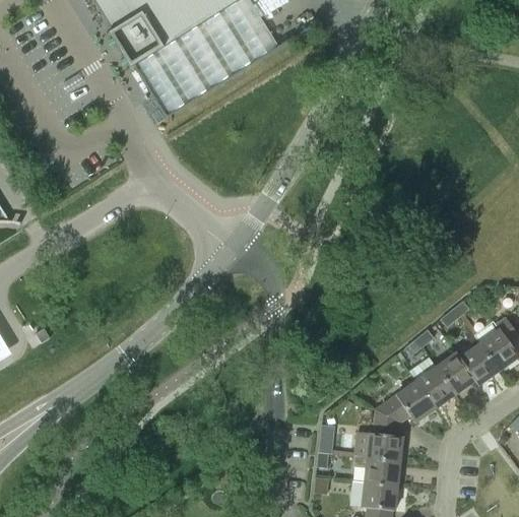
[(92,0),(123,48),(134,65),(225,8),(238,0),(92,0)]
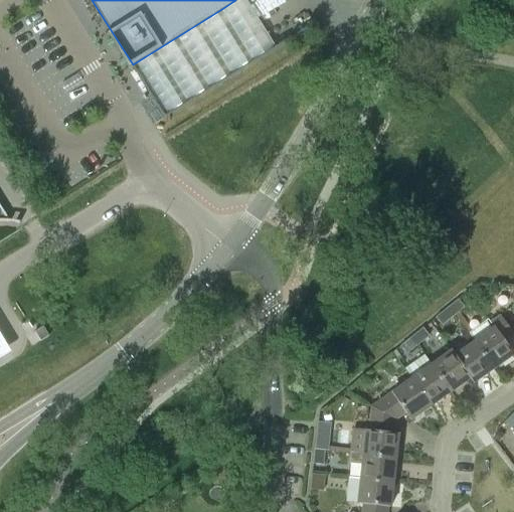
[(10,219),(10,217),(0,201),(0,218),(3,219),(10,219)]
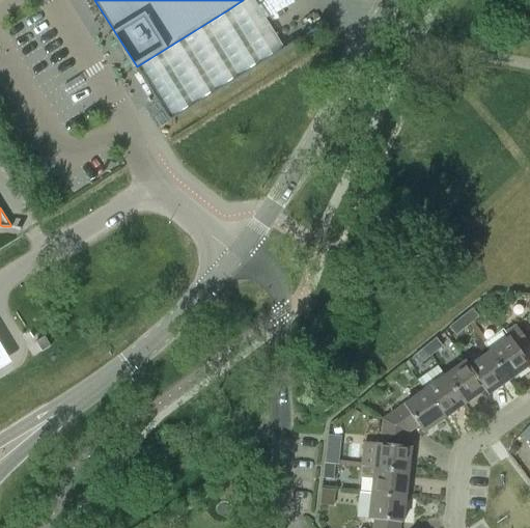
[(461,315),(468,324),(479,314),(473,306),(461,315)]
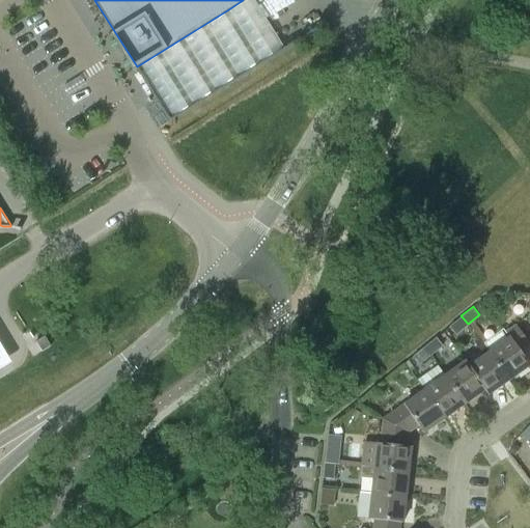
[(468,324),(461,315),(450,324),(456,333),(468,324)]
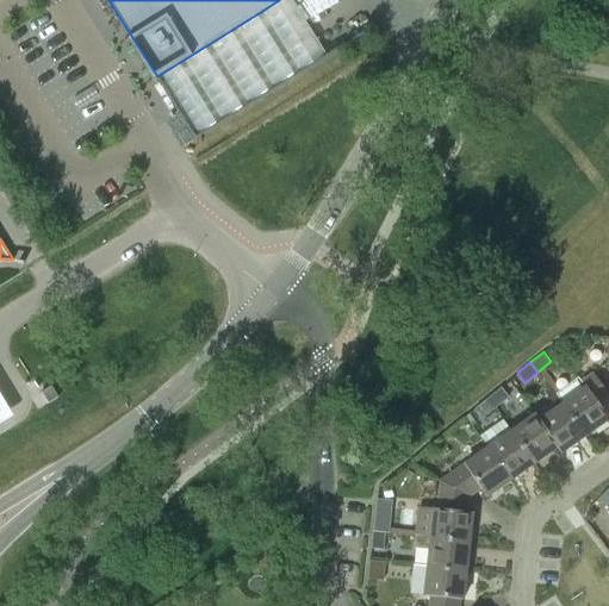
[(588,386),(564,403),(586,435),(608,419),(608,416),(598,401),(608,395),(608,392),(594,370),(582,379),(588,386)]
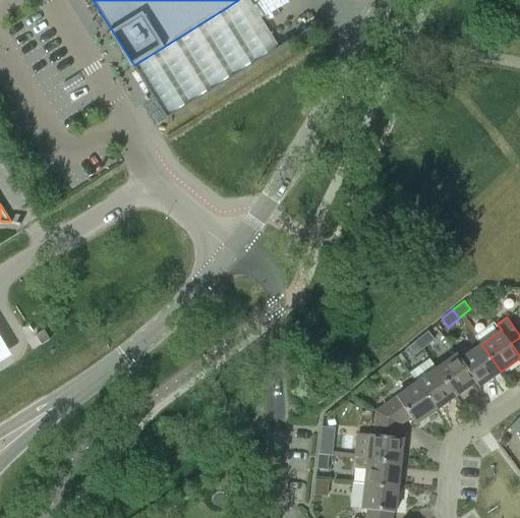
[(36,333),(42,343),(50,338),(44,328),(39,331),(36,333)]
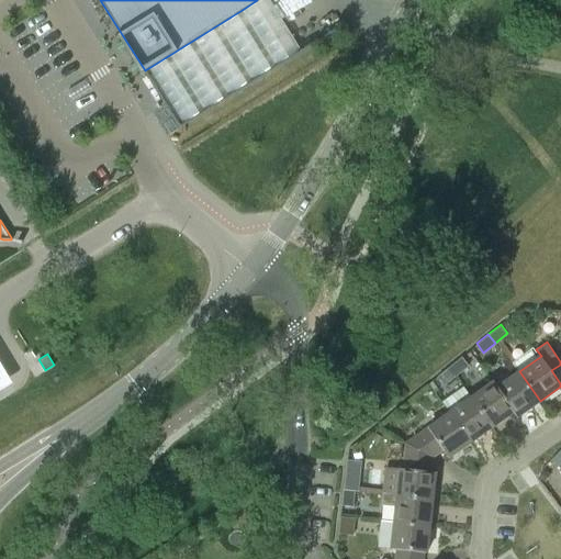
[(450,365),(457,375),(469,364),(462,355),(450,365)]
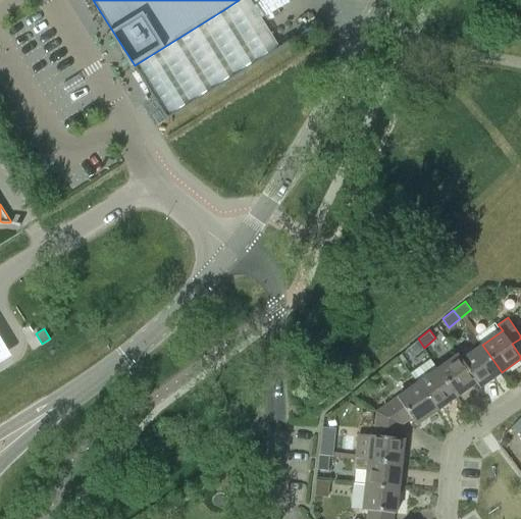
[(424,348),(418,339),(407,348),(414,356),(424,348)]
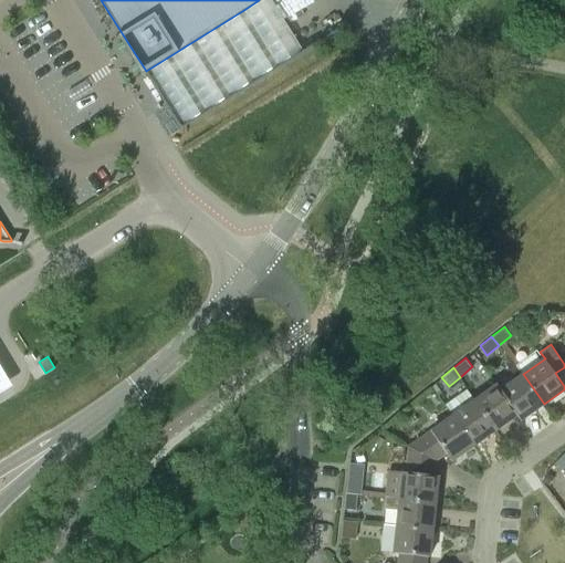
[(0,398),(11,392),(0,372),(0,398)]
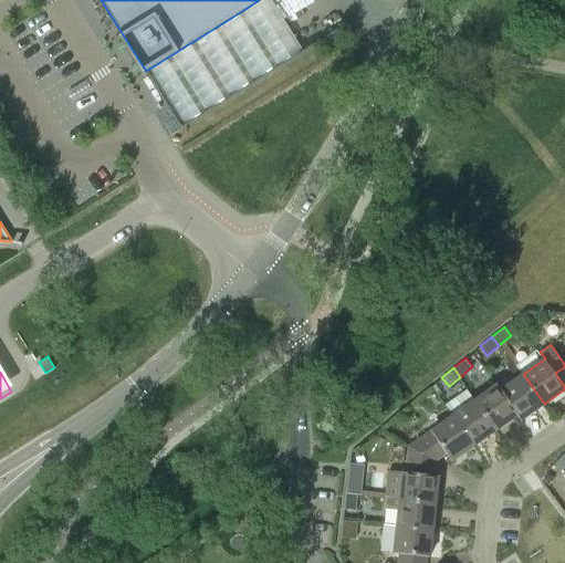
[(523,374),(501,389),(519,414),(522,419),(544,404),(523,374)]
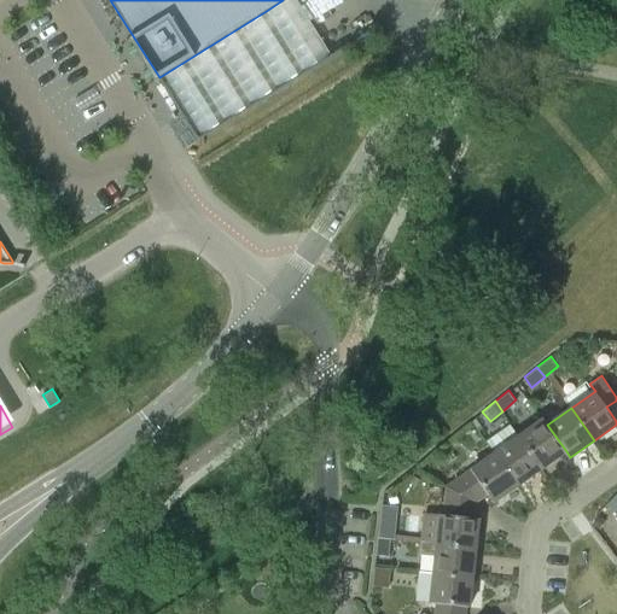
[(566,451),(547,425),(543,419),(519,434),(542,468),(566,451)]
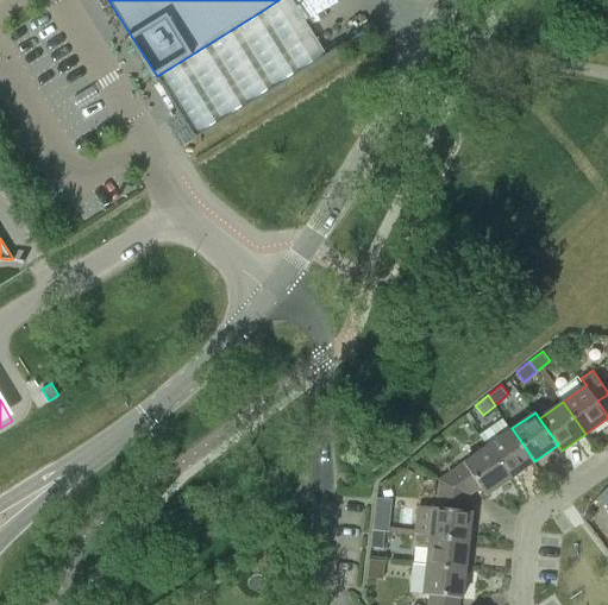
[(512,428),(488,445),(511,478),(534,461),(512,428)]
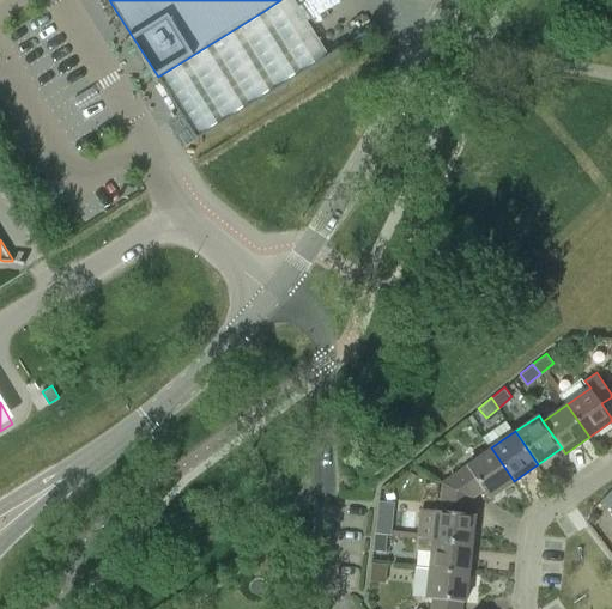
[(491,448),(444,481),(472,497),(484,488),(490,498),(514,481),(491,448)]
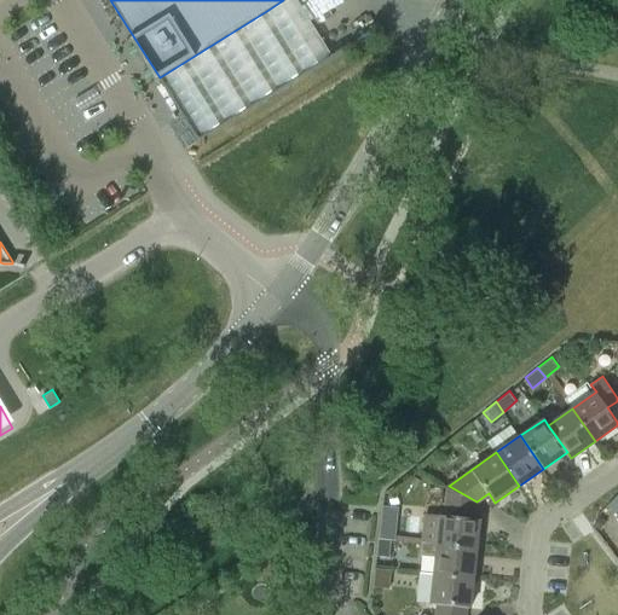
[(449,486),(446,509),(446,516),(426,514),(422,541),(478,547),(481,518),(475,517),(477,502),(449,486)]
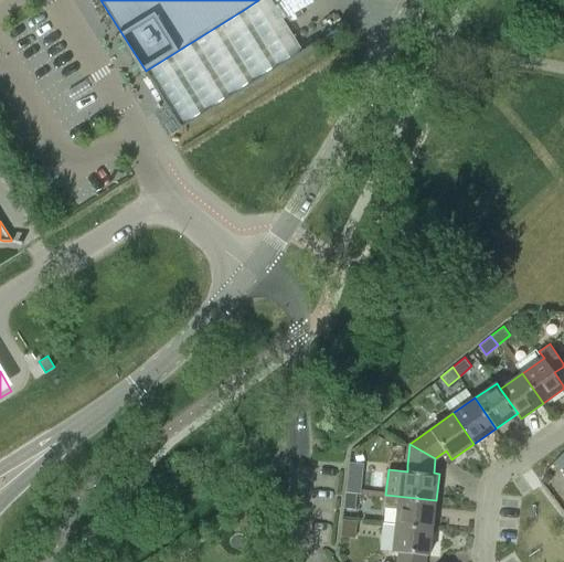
[(348,478),(346,490),(358,491),(360,491),(362,479),(348,478)]
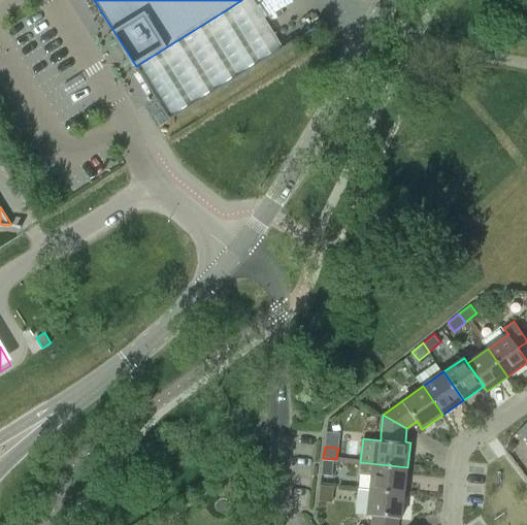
[(334,459),(323,458),(322,472),(332,473),(334,459)]
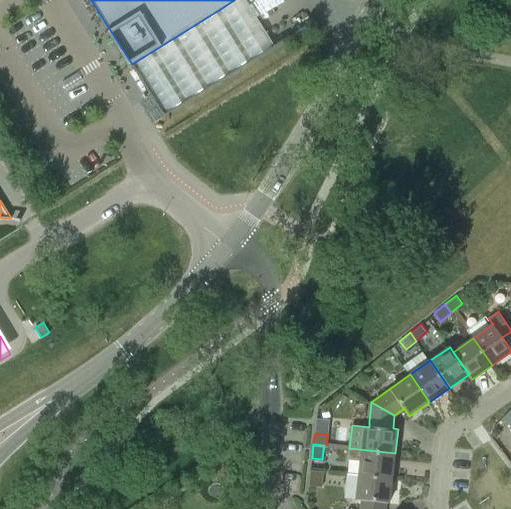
[(361,459),(360,474),(392,478),(395,453),(349,448),(348,457),(361,459)]
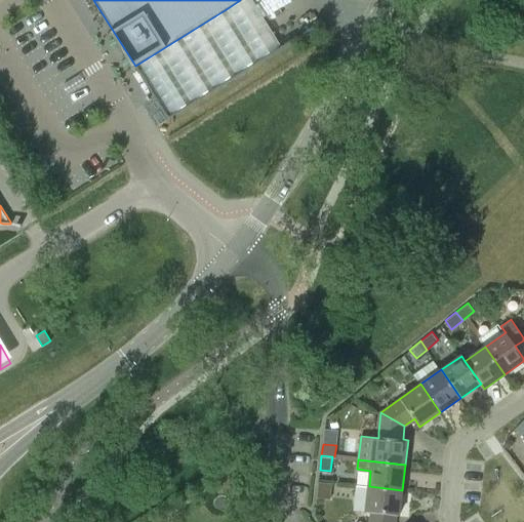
[(372,511),(370,521),(396,521),(396,513),(400,514),(402,490),(369,486),(357,484),(356,499),(356,503),(357,506),(359,508),(362,510),(372,511)]
